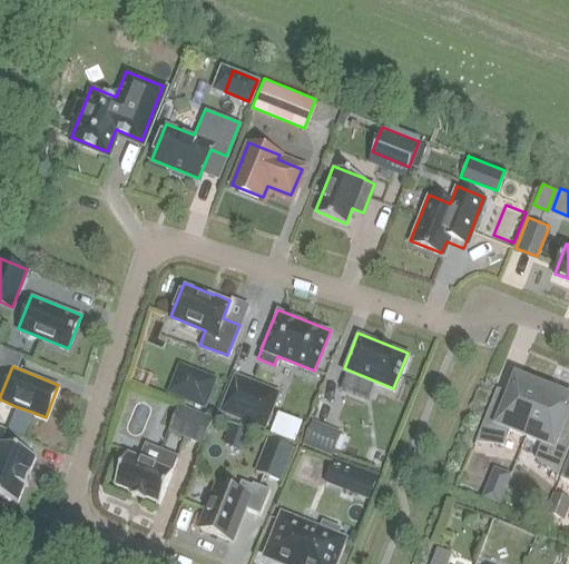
[(196,370),(186,396),(203,403),(213,377),(196,370)]
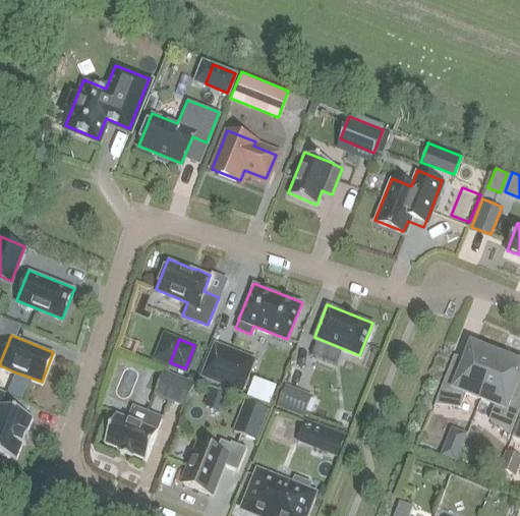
[(240,390),(253,357),(213,340),(199,373),(240,390)]
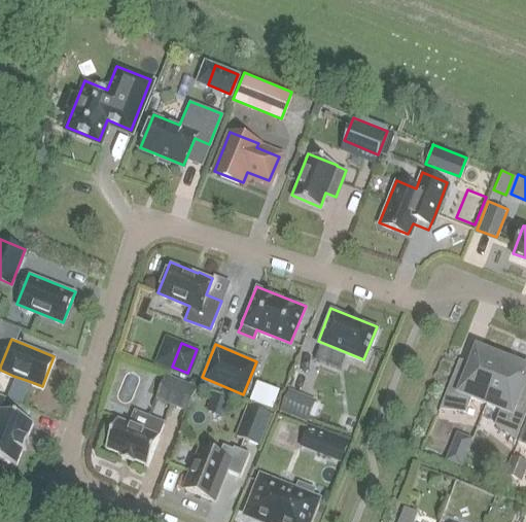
[(458,360),(457,360),(437,410),(439,410),(443,401),(464,409),(469,394),(485,401),(501,358),(495,356),(495,353),(483,348),(482,351),(476,348),(476,349),(477,350),(468,372),(456,367),(458,360)]
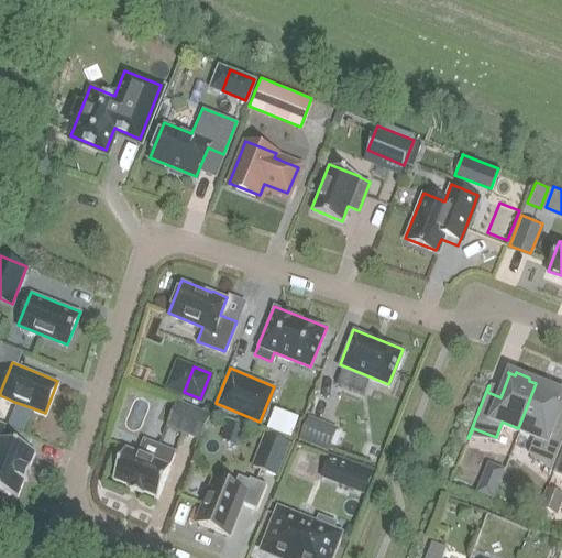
[(544,386),(536,383),(518,428),(535,435),(529,450),(552,460),(548,470),(549,470),(561,437),(561,422),(553,418),(561,396),(561,393),(558,392),(559,390),(546,384),(544,386)]
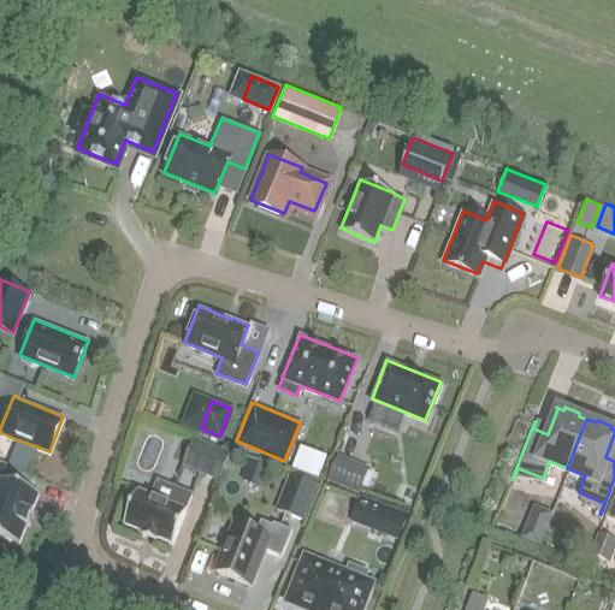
[(218,478),(229,449),(193,434),(181,465),(218,478)]
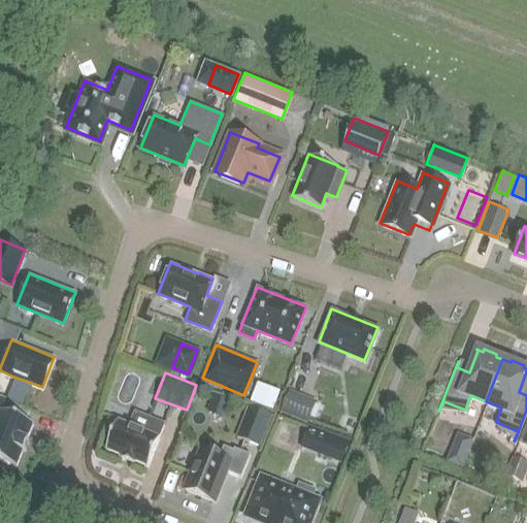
[(24,395),(29,382),(13,377),(9,389),(24,395)]
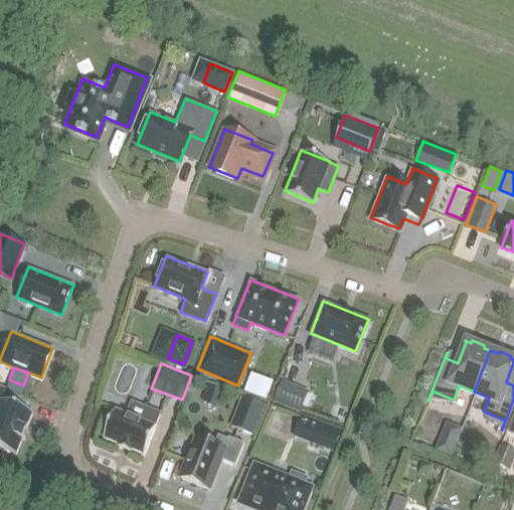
[(299,410),(307,388),(281,378),(272,399),(299,410)]
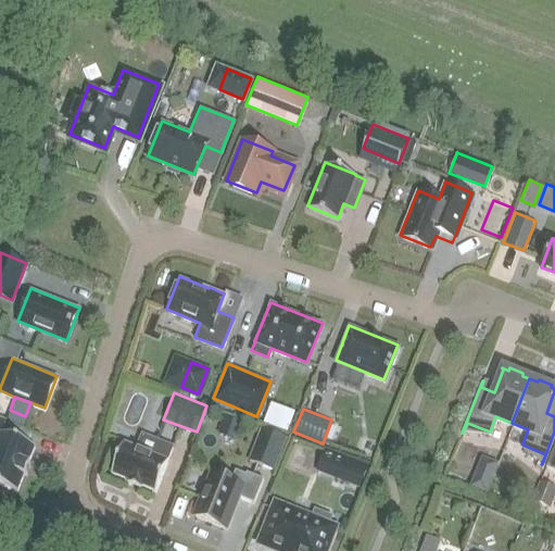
[(217,428),(236,435),(241,418),(223,412),(217,428)]
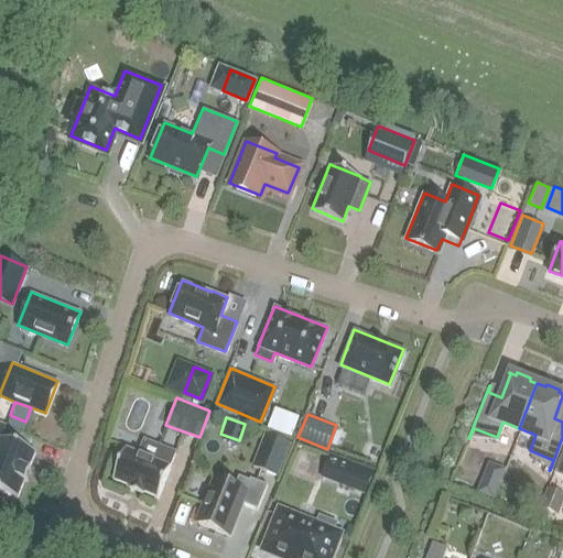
[(25,479),(30,468),(28,467),(34,449),(0,435),(0,431),(3,424),(0,423),(0,488),(17,495),(23,478),(25,479)]
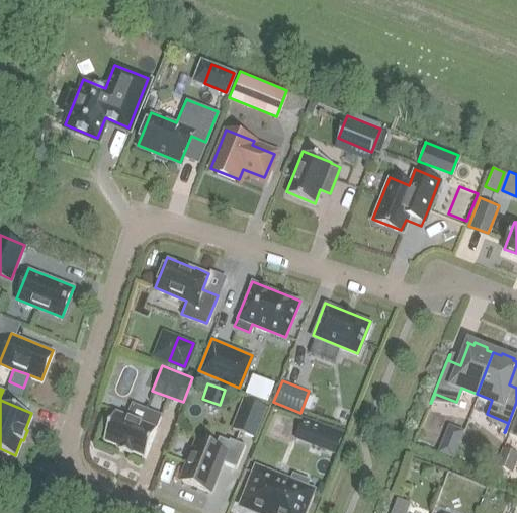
[(262,389),(259,397),(267,400),(269,392),(262,389)]
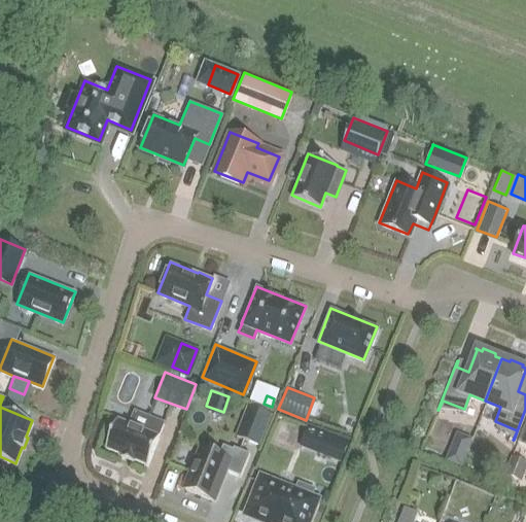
[(258,444),(271,413),(247,404),(241,418),(249,421),(243,438),(258,444)]
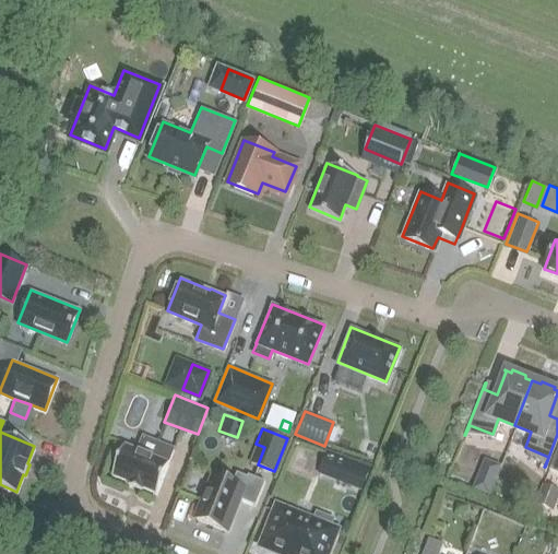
[(557,440),(548,467),(557,470),(557,440)]
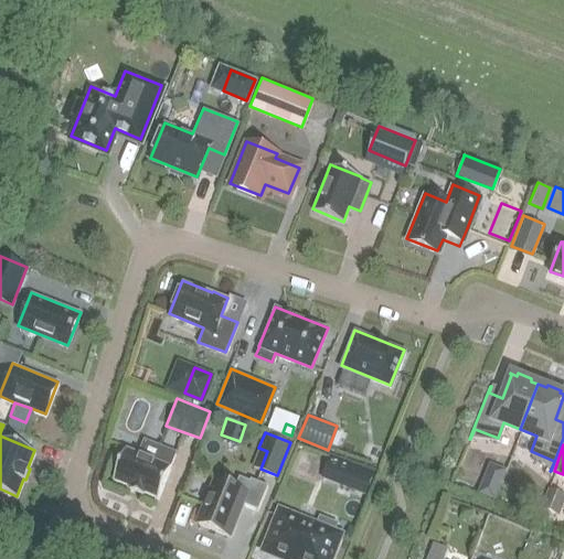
[(113,477),(130,485),(129,487),(142,493),(144,491),(157,496),(170,465),(169,465),(174,451),(163,447),(158,461),(125,447),(113,477)]
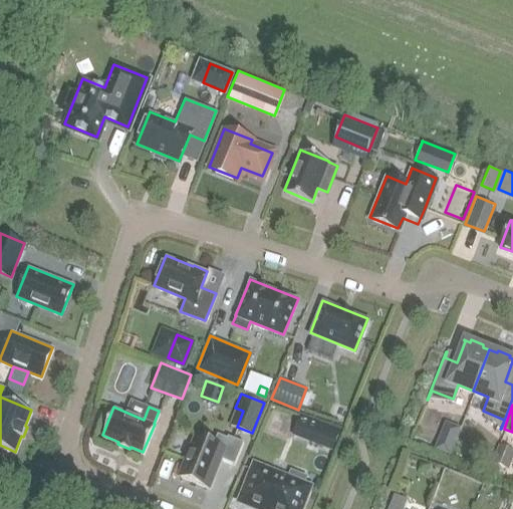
[(448,418),(439,447),(455,451),(464,422),(448,418)]
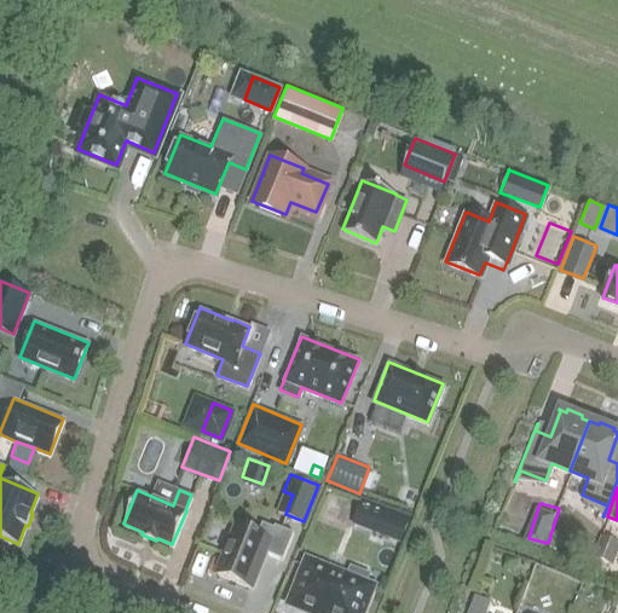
[(399,538),(409,516),(381,504),(373,527),(399,538)]
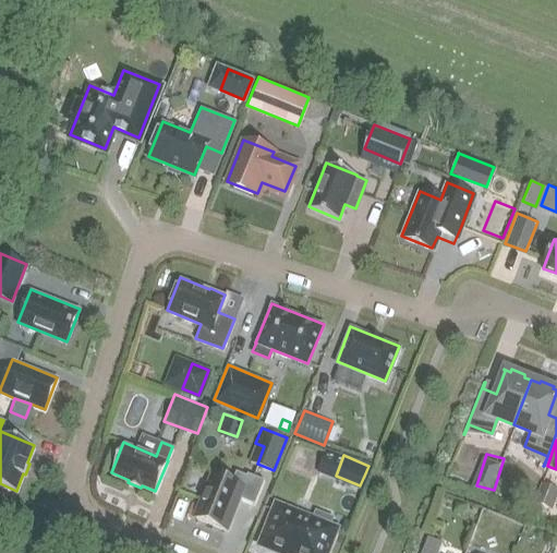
[(231,480),(213,473),(195,516),(225,528),(238,496),(254,503),(264,478),(246,471),(245,473),(235,469),(231,480)]
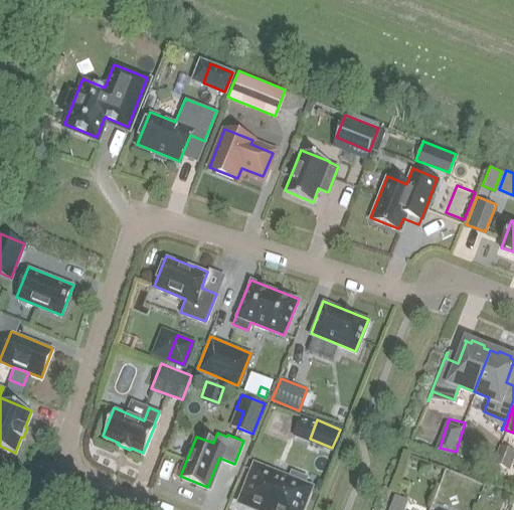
[(513,454),(513,449),(499,444),(492,462),(509,468),(513,454)]
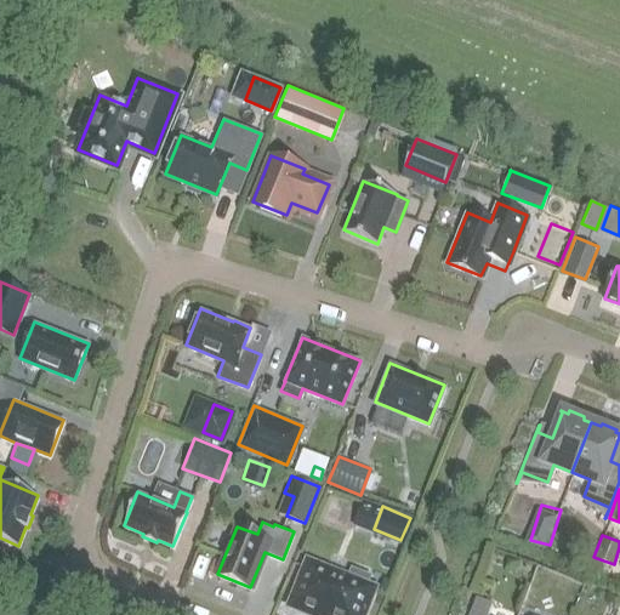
[(290,603),(320,614),(360,614),(373,586),(365,584),(369,574),(352,567),(348,576),(307,559),(290,603)]
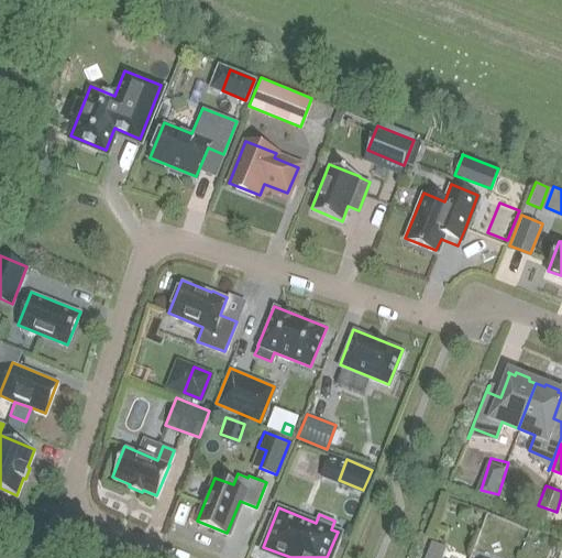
[(441,557),(445,546),(431,539),(423,557),(441,557)]
